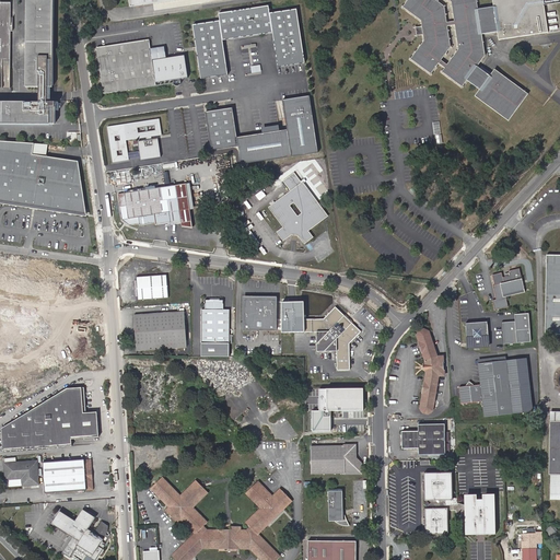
[(25,0),(25,89),(38,89),(46,89),(51,89),(51,0),(25,0)]
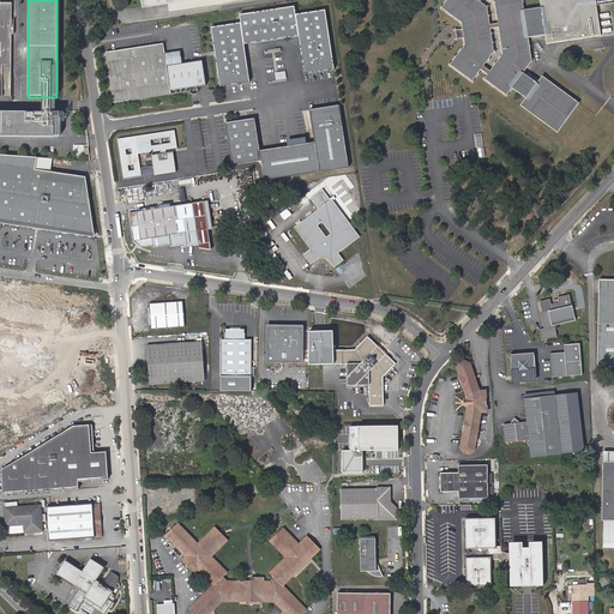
[(491,25),(487,7),(476,0),(447,0),(441,8),(462,23),(463,30),(464,38),(464,46),(450,65),(473,82),(481,70),(483,66),(494,52),(491,29),(491,25)]
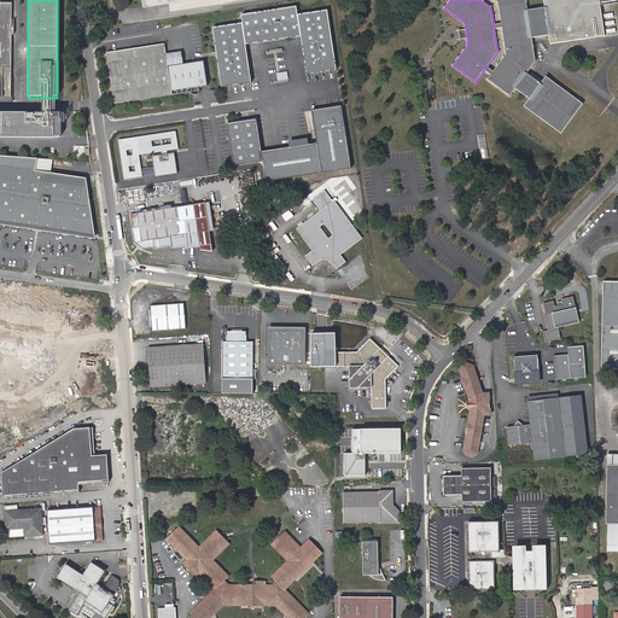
[(528,11),(525,0),(495,0),(499,3),(502,24),(494,25),(494,29),(502,28),(506,54),(494,71),(487,66),(484,70),(490,76),(488,80),(509,97),(514,89),(529,99),(524,106),(561,133),(583,104),(546,77),(541,83),(526,74),(536,62),(531,39),(549,36),(551,45),(605,36),(599,0),(543,0),(544,7),(528,11)]
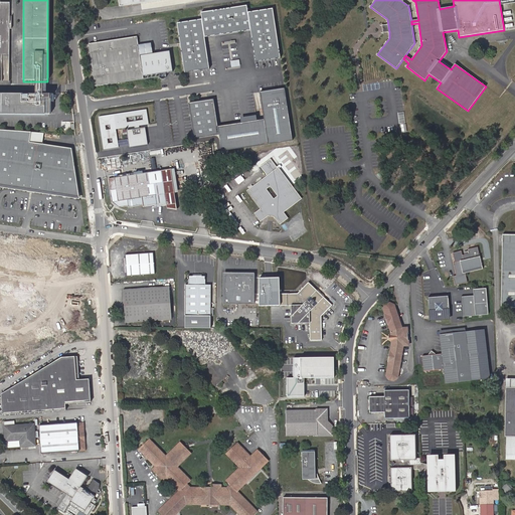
[(9,4),(0,3),(0,68),(1,69),(1,81),(8,82),(9,29),(9,17),(9,4)]
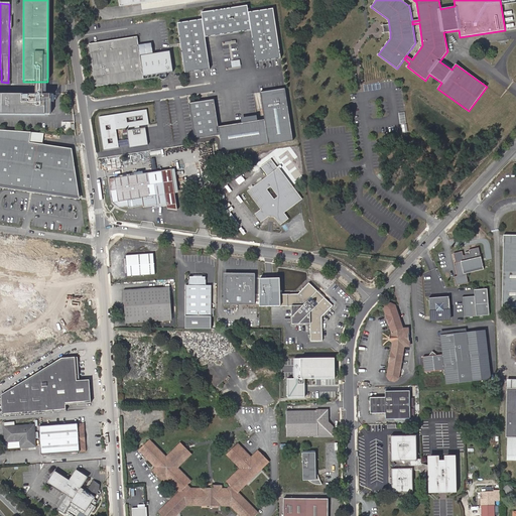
[(176,22),(184,72),(210,69),(205,37),(252,30),(257,61),(281,57),(274,8),(249,11),(248,5),(201,12),(202,18),(176,22)]
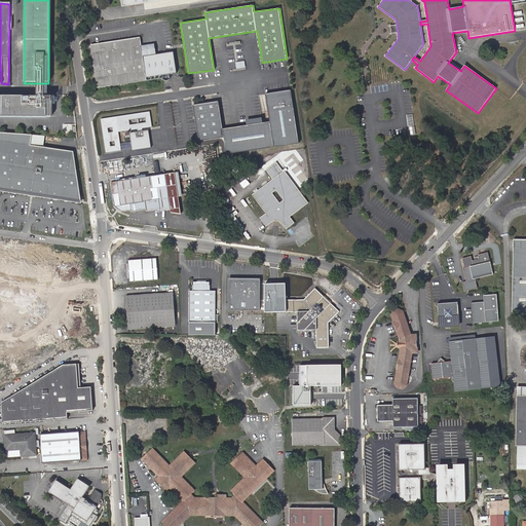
[(147,80),(140,37),(90,45),(98,88),(147,80)]
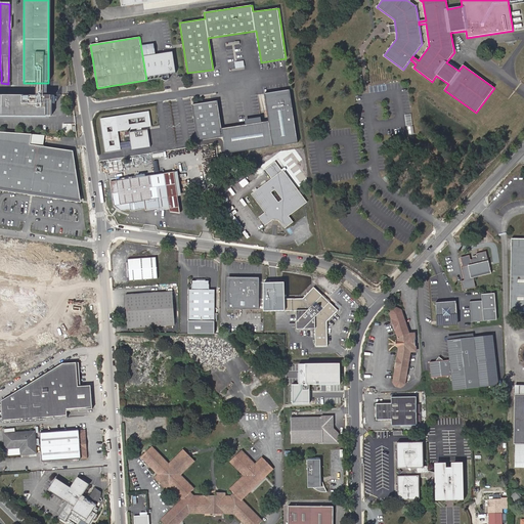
[(176,73),(173,52),(142,57),(145,78),(176,73)]
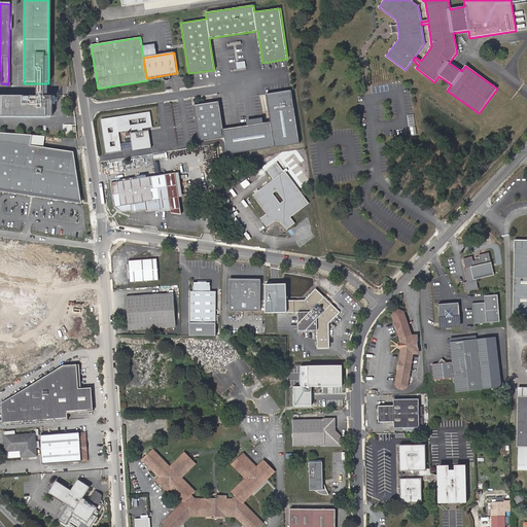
[(218,98),(192,102),(199,141),(224,137),(226,155),(301,144),(291,86),(267,91),(271,123),(265,124),(248,126),(222,130),(218,98)]
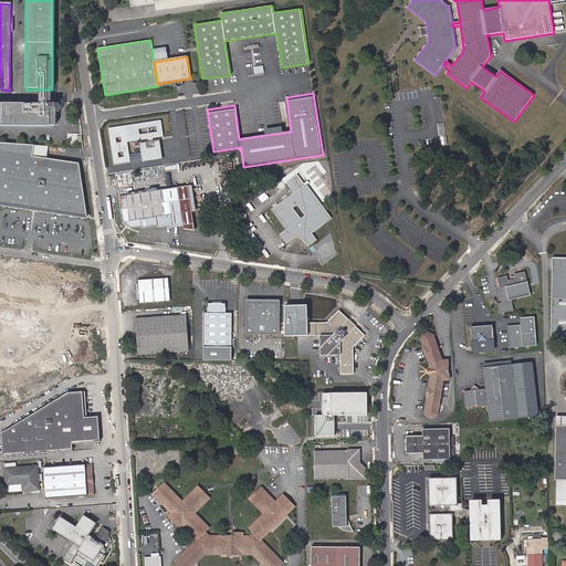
[(24,104),(0,104),(0,125),(54,126),(54,104),(52,104),(46,104),(38,104),(24,104)]
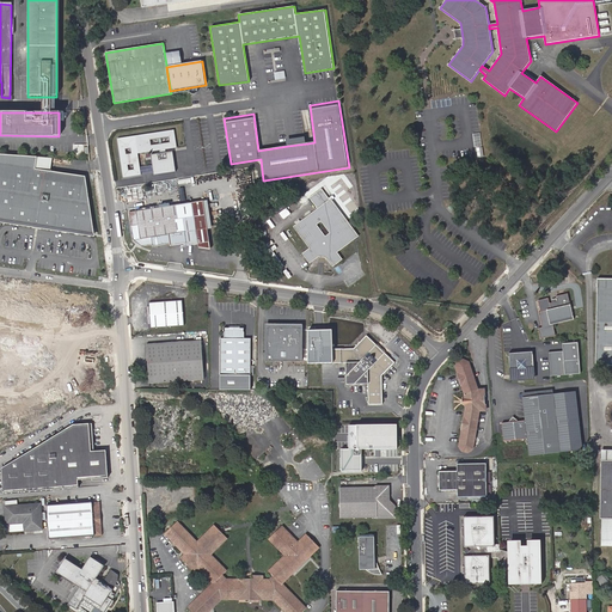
[(177,147),(175,130),(135,135),(118,139),(123,177),(141,175),(139,153),(160,150),(161,153),(152,154),(152,160),(154,175),(177,172),(175,158),(173,151),(166,152),(166,150),(177,147)]
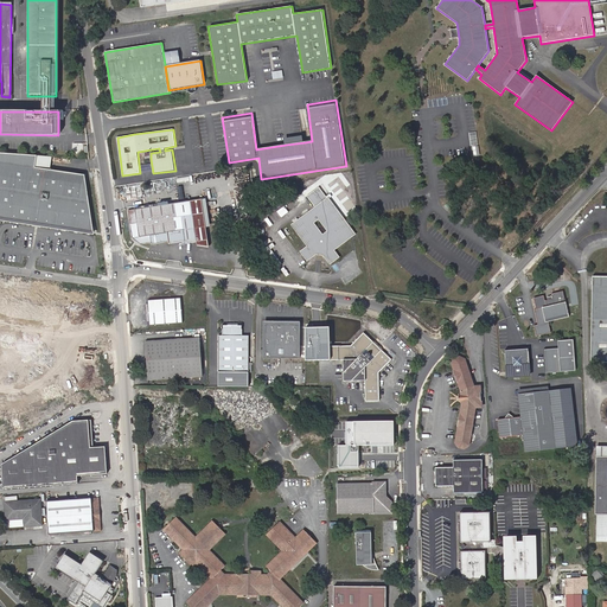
[(304,135),(285,138),(286,145),(305,142),(304,135)]
